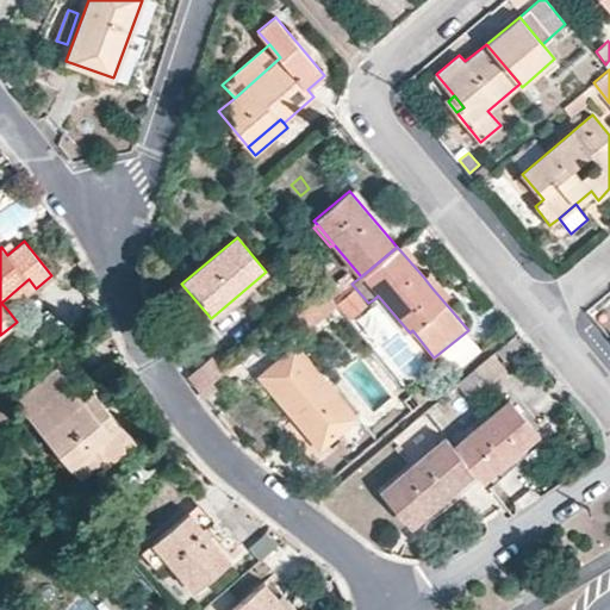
[(358,278),(349,269),(330,286),(337,296),(358,278)]
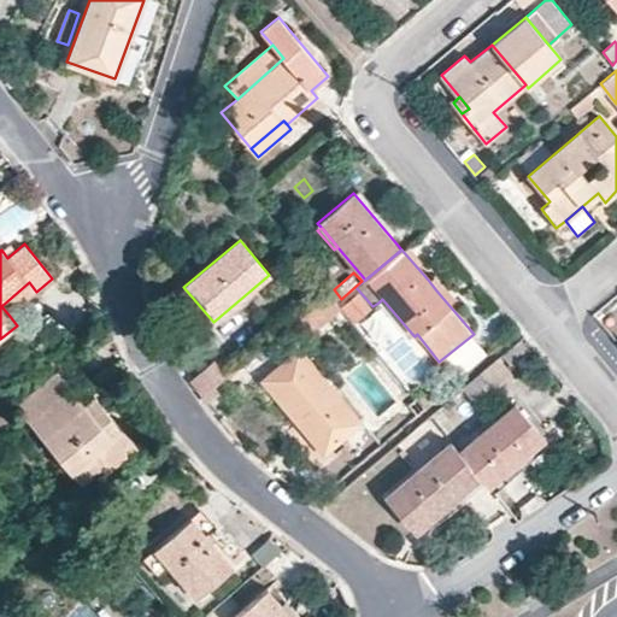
[(444,285),(435,274),(428,280),(436,291),(444,285)]
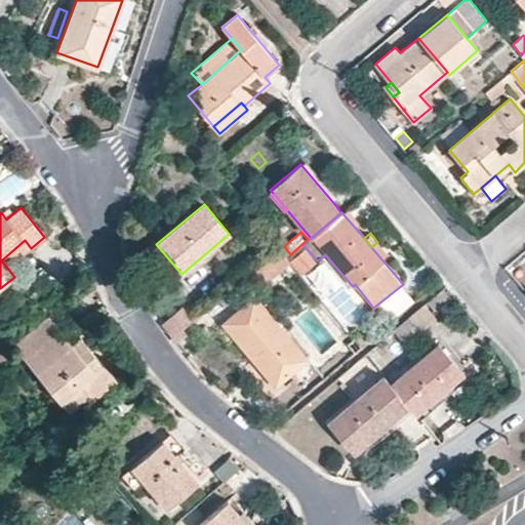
[(7,268),(31,248),(25,240),(1,260),(7,268)]
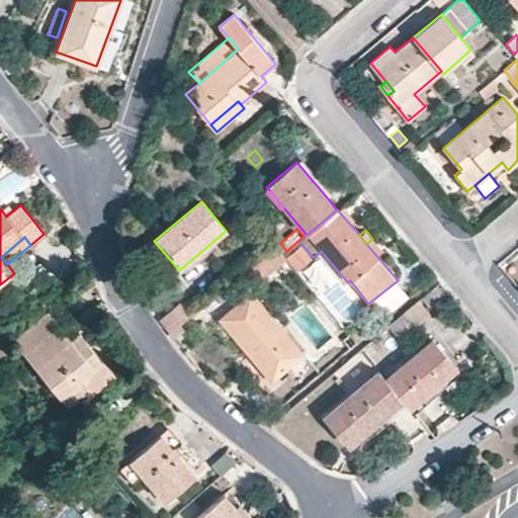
[(346,280),(321,251),(318,254),(344,283),(346,280)]
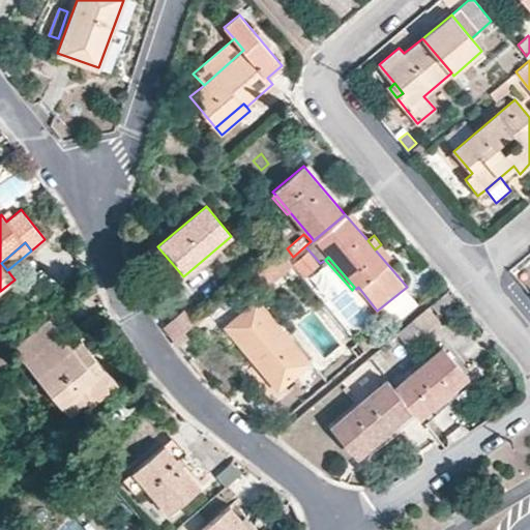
[(312,265),(304,258),(294,266),(301,273),(312,265)]
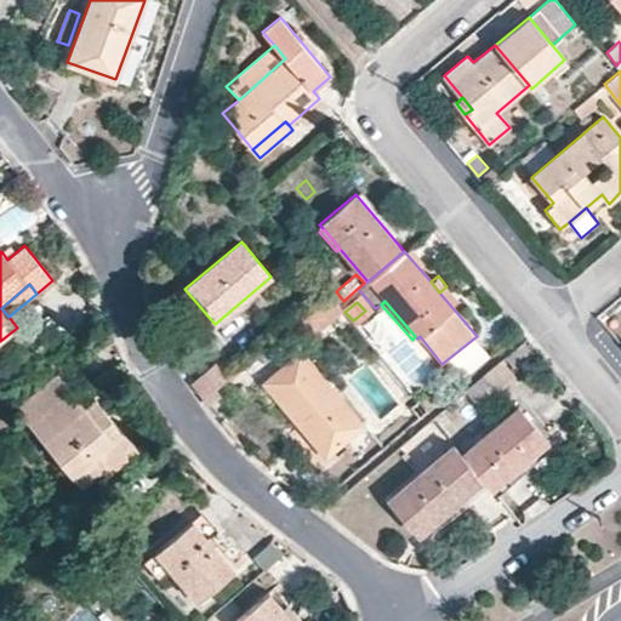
[(364,425),(302,351),(262,383),(324,459),(364,425)]
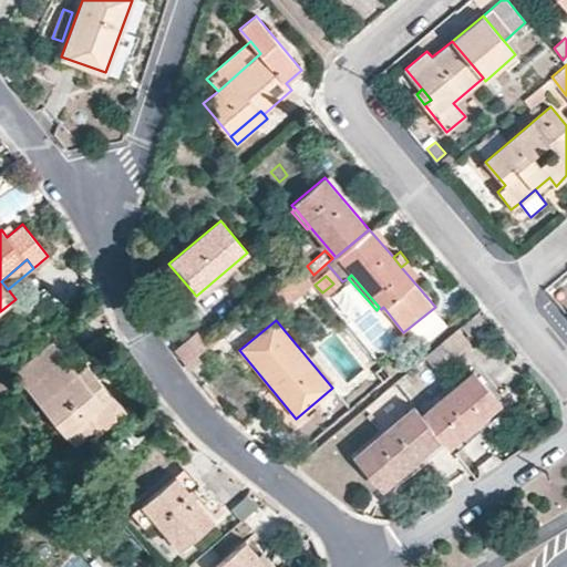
[(184,363),(208,350),(197,329),(173,343),(184,363)]
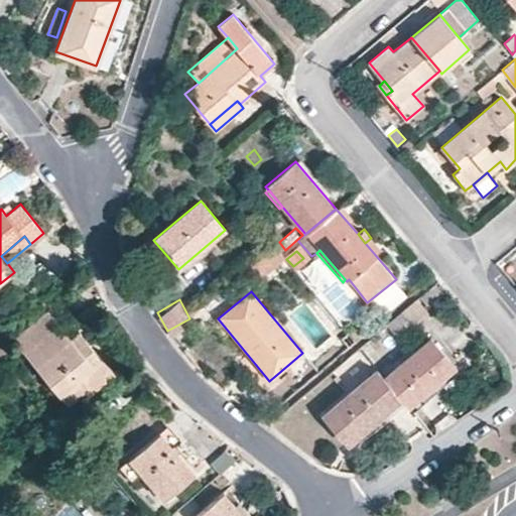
[(71,339),(48,311),(14,340),(69,405),(87,390),(111,369),(80,331),(71,339)]
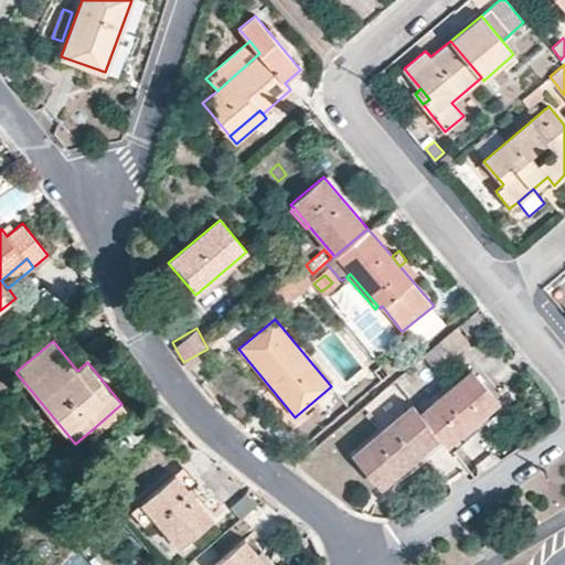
[(405,360),(398,353),(383,365),(390,373),(405,360)]
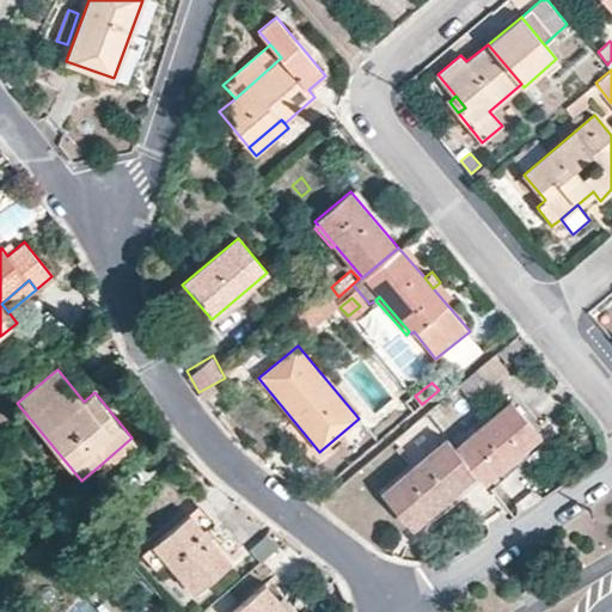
[(415,396),(414,393),(404,401),(412,411),(422,404),(415,396)]
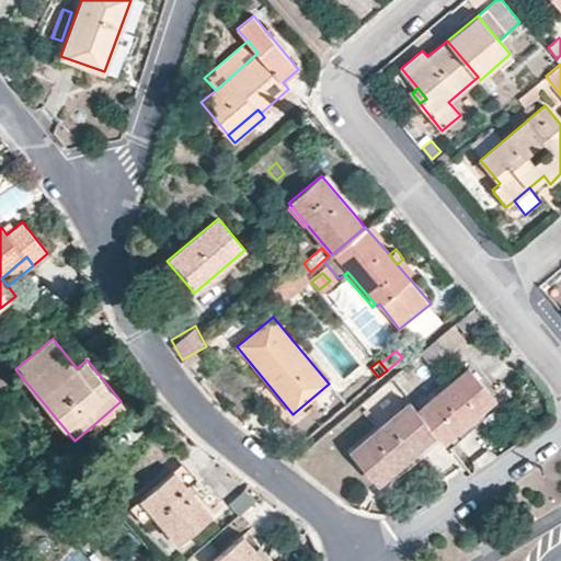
[(496,398),(469,366),(418,411),(437,433),(442,438),(444,442),(477,414),(496,398)]
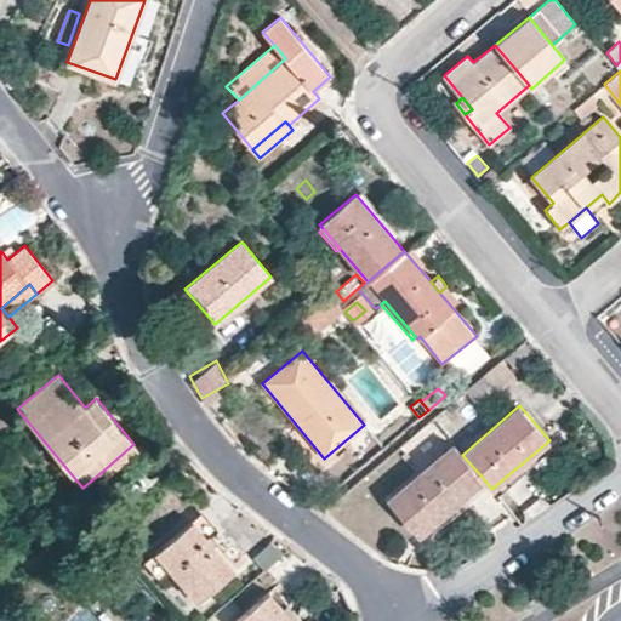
[(0,431),(11,421),(0,409),(0,431)]
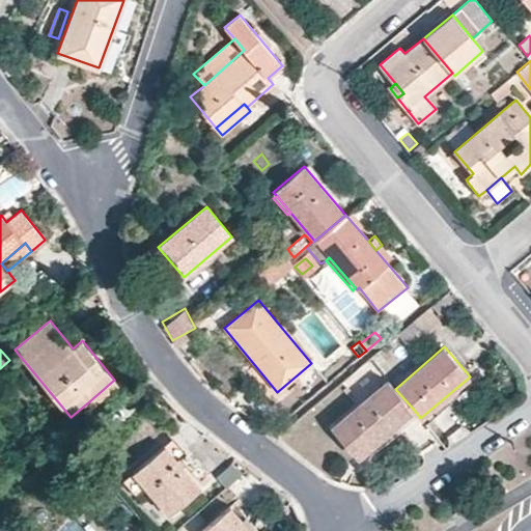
[(395,389),(388,381),(332,427),(357,457),(383,437),(414,410),(395,389)]
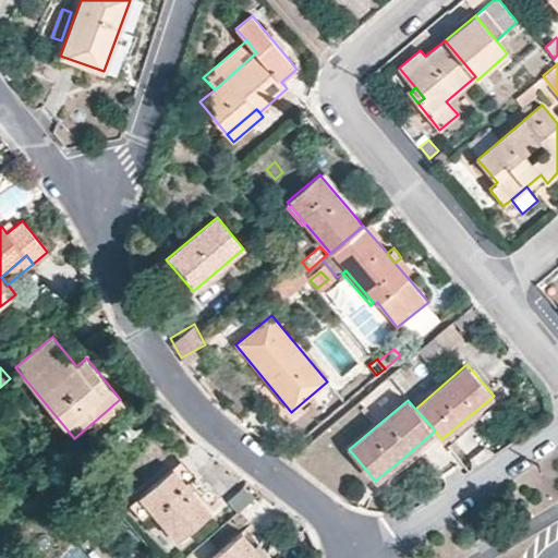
[(195,474),(182,460),(174,468),(186,482),(195,474)]
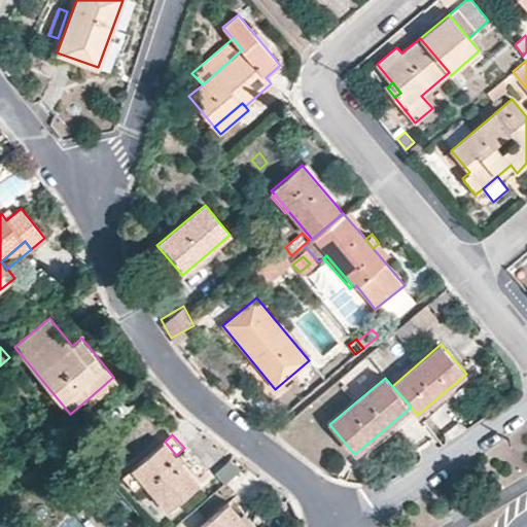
[(176,455),(165,442),(132,469),(145,486),(167,512),(200,483),(176,455)]
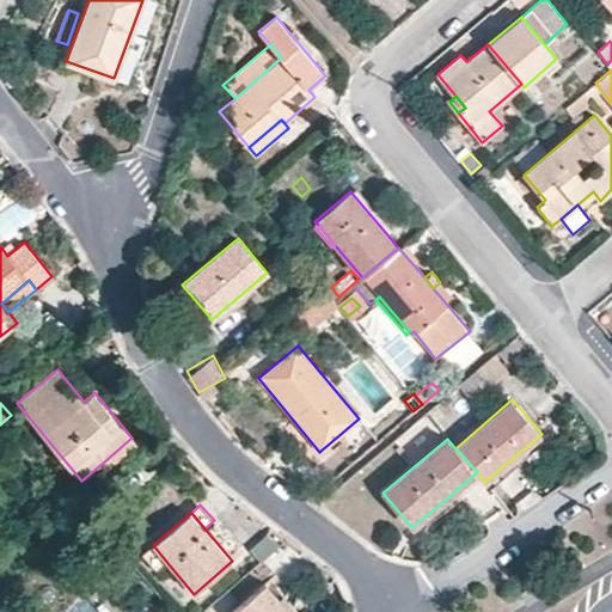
[(169,564),(153,545),(142,554),(159,574),(169,564)]
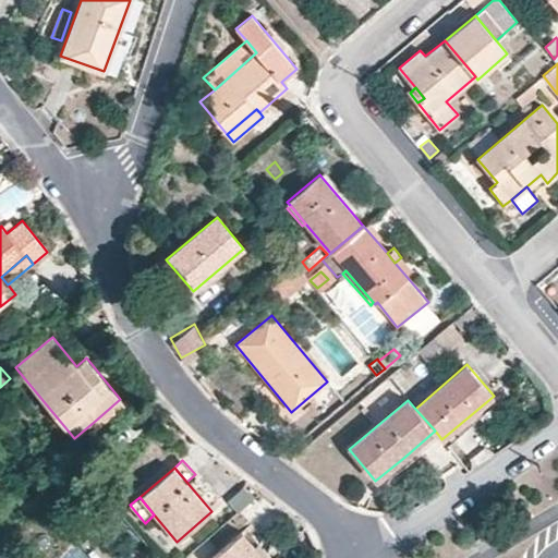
[(498,541),(492,530),(474,540),(482,550),(498,541)]
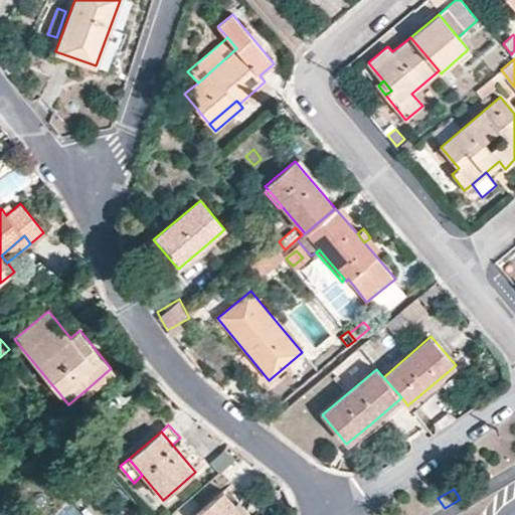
[(245,514),(234,503),(223,490),(194,514),(245,514)]
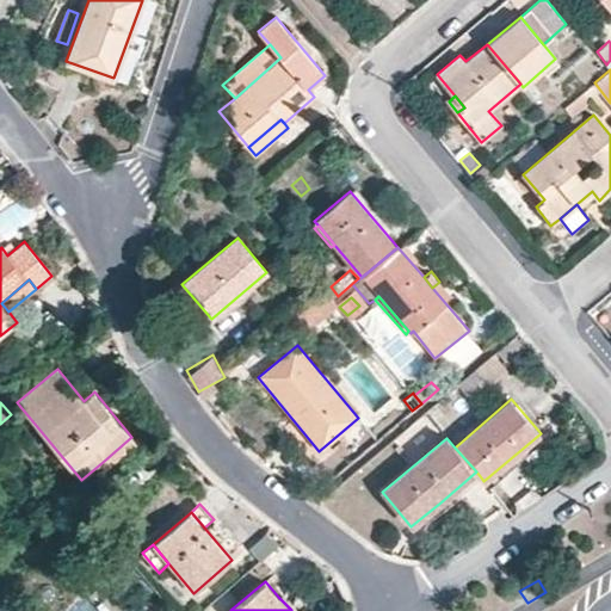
[(292,610),(296,609),(283,592),(278,597),(291,610),(292,610)]
